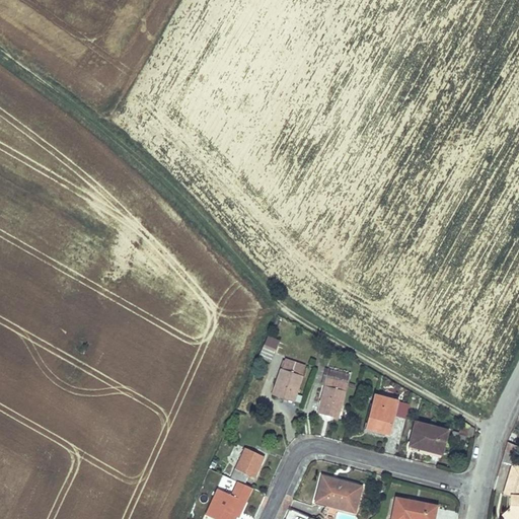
[(257,358),(271,362),(279,341),(266,336),(257,358)]
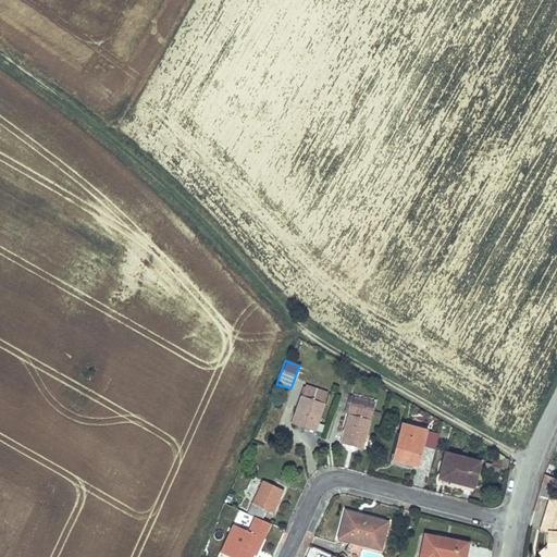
[(306,385),(293,424),(314,431),(329,393),(306,385)]
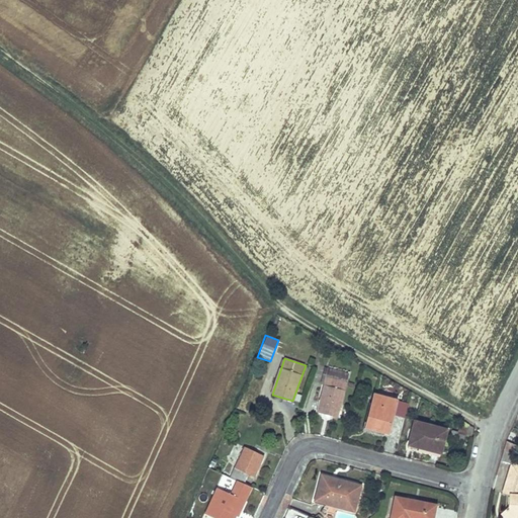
[(327,374),(317,411),(338,417),(348,380),(327,374)]
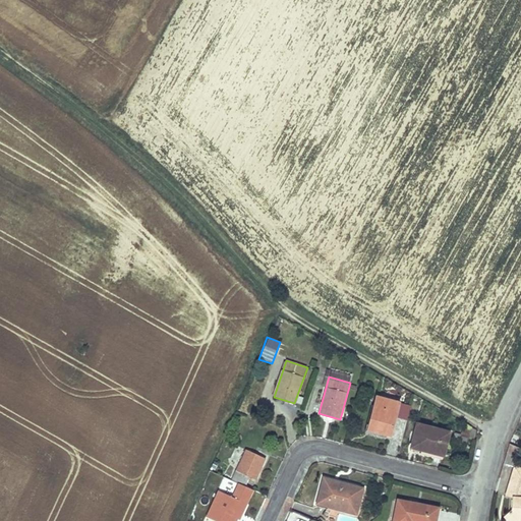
[(378,396),(368,429),(391,435),(400,402),(378,396)]
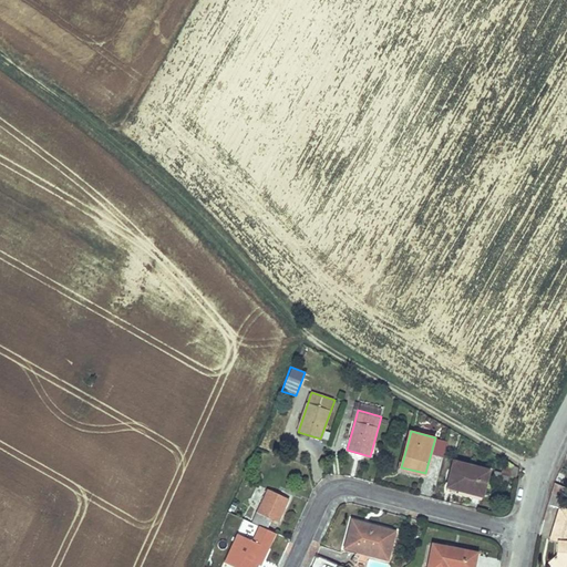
[(454,461),(447,486),(459,490),(460,485),(464,486),(463,490),(484,494),(490,470),(454,461)]
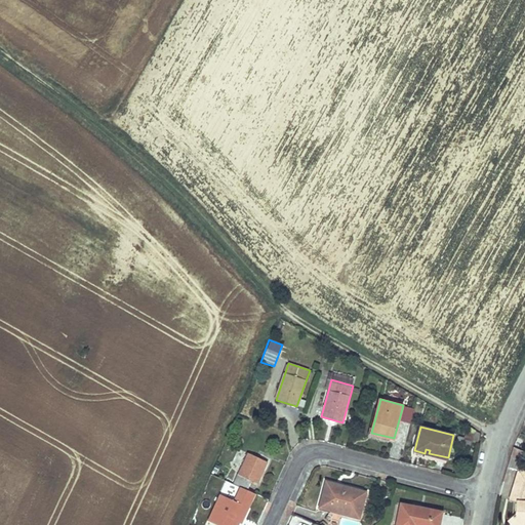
[(248,453),(234,483),(241,487),(247,489),(252,481),(257,483),(269,461),(248,453)]
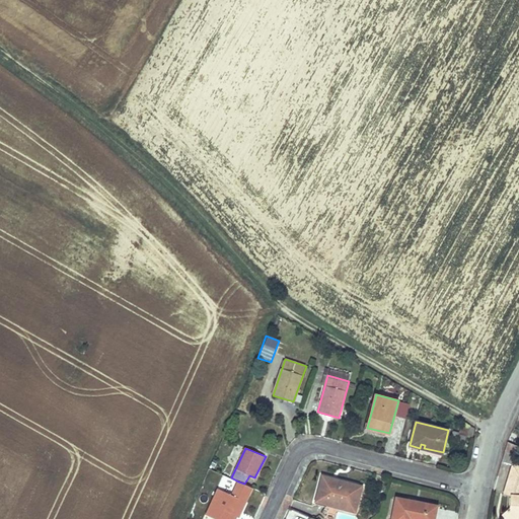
[(518,518),(518,465),(513,464),(504,494),(510,496),(509,508),(503,513),(507,518),(518,518)]
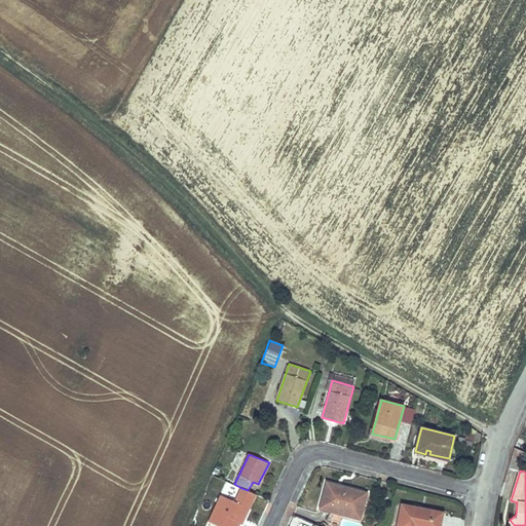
[(327,483),(326,487),(345,491),(346,487),(327,483)]
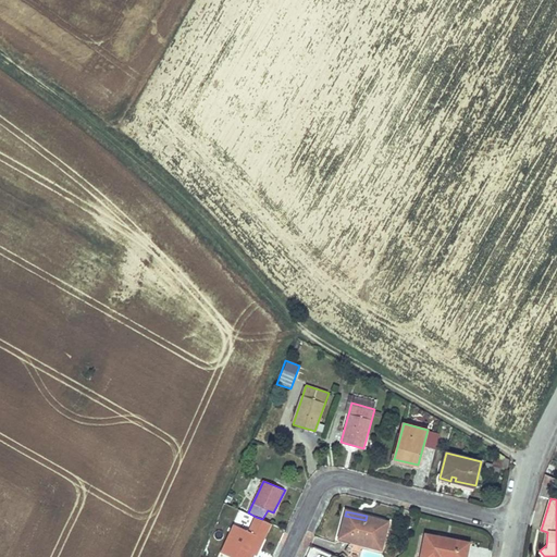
[(345,516),(339,537),(381,548),(388,522),(367,516),(366,520),(345,516)]
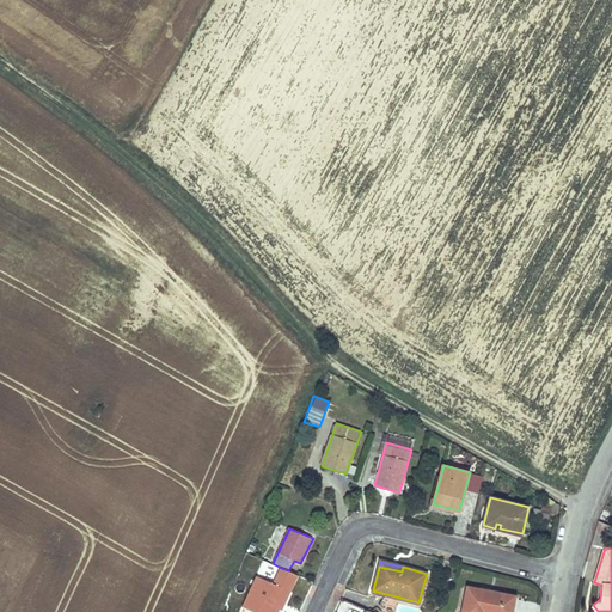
[(257,576),(243,606),(255,611),(275,611),(277,607),(287,589),(289,592),(298,575),(288,570),(281,568),(273,582),(257,576)]
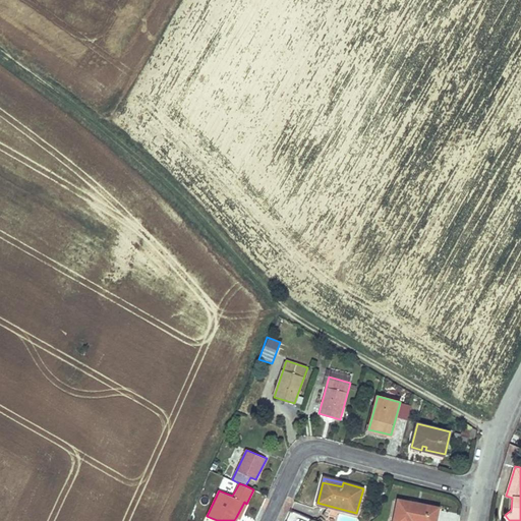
[(399,500),(394,520),(436,520),(439,509),(399,500)]
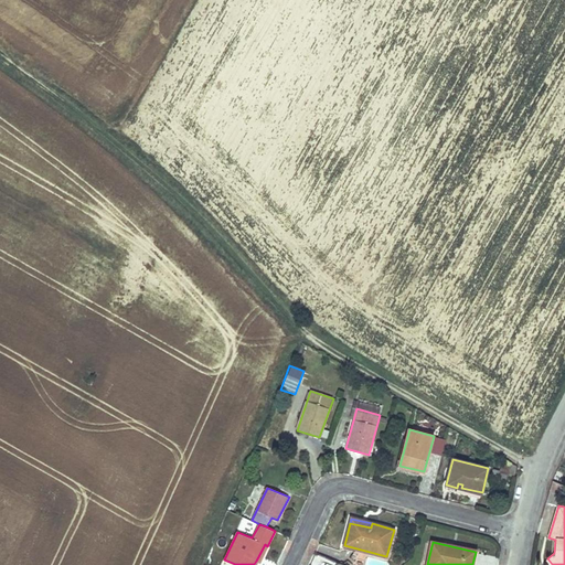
[(265,544),(256,561),(260,563),(267,546),(265,544)]
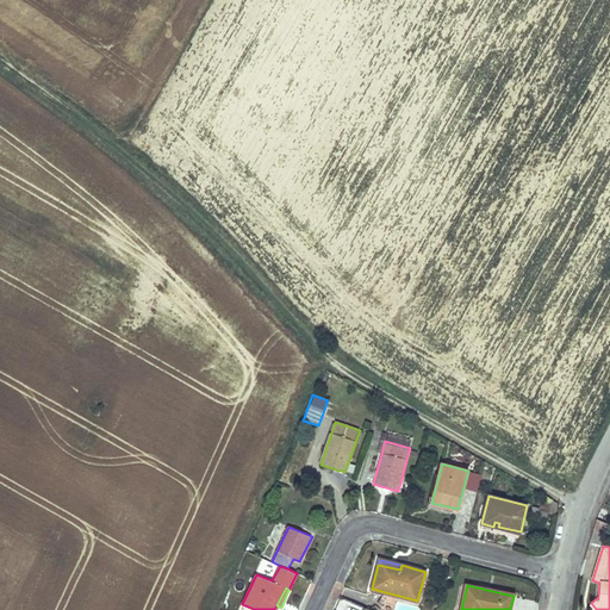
All buildings are outlined.
